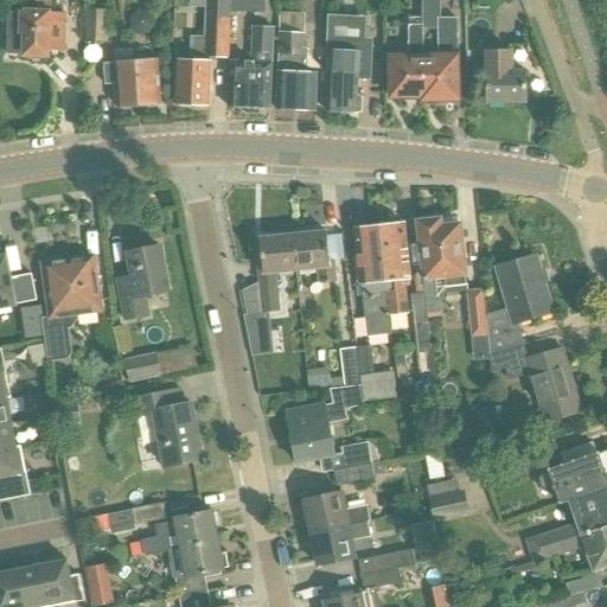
[(33,0),(34,12),(7,11),(6,53),(24,55),(27,55),(31,59),(40,61),(44,56),(48,56),(48,52),(62,52),(63,13),(56,13),(56,0),(33,0)]
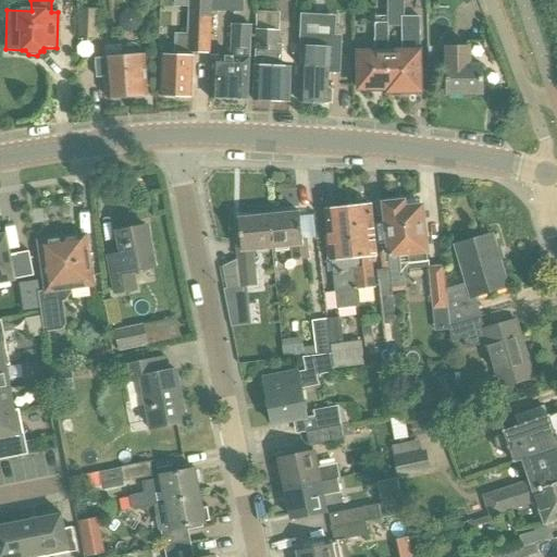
[(212,0),(177,0),(177,8),(188,9),(187,35),(174,34),(174,57),(162,56),(161,96),(162,96),(165,99),(175,99),(178,96),(192,97),(194,57),(193,57),(193,53),(210,54),(212,4),(212,0)]
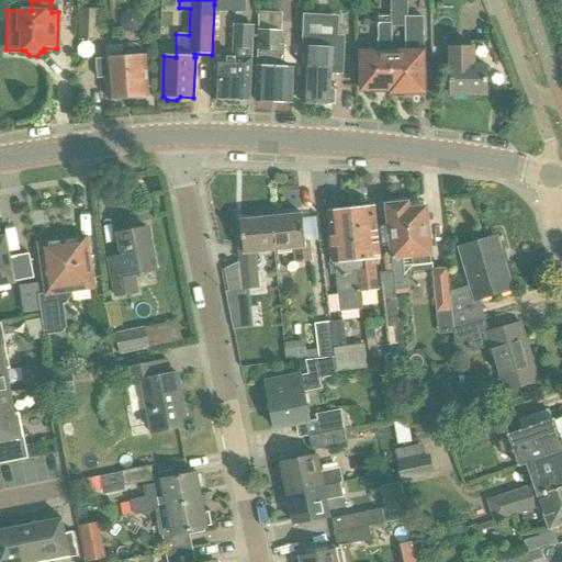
[(100,40),(101,9),(79,8),(78,40),(100,40)]
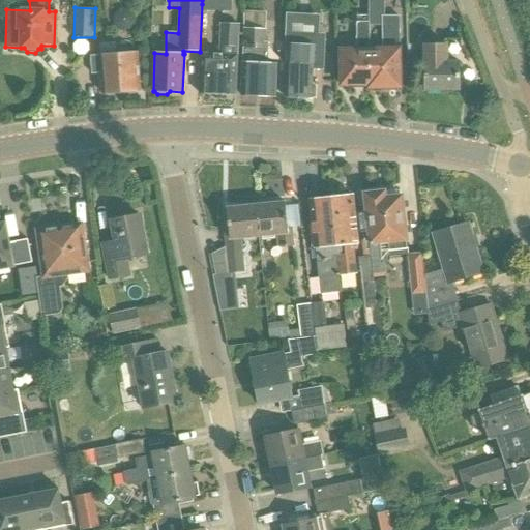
[(268,61),(269,42),(266,42),(267,29),(266,29),(266,12),(243,11),(242,63),(240,95),(275,96),(276,64),(267,64),(267,61),(268,61)]
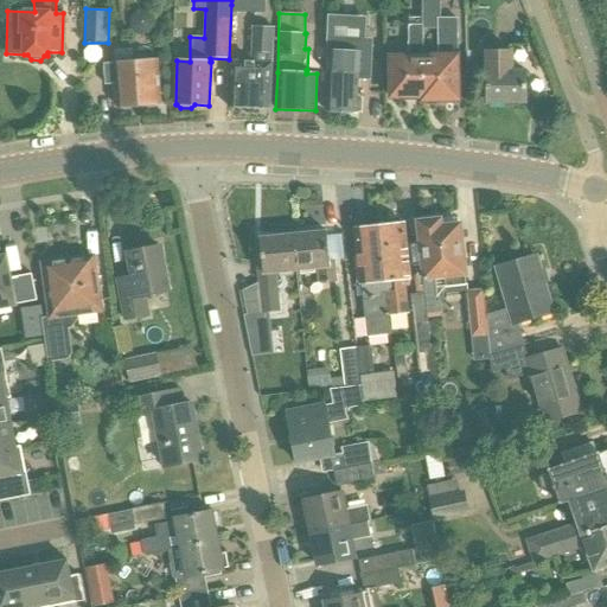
[(438,104),(441,101),(458,100),(458,56),(458,19),(438,20),(438,56),(423,56),(425,97),(422,97),(422,101),(423,101),(428,104),(438,104)]
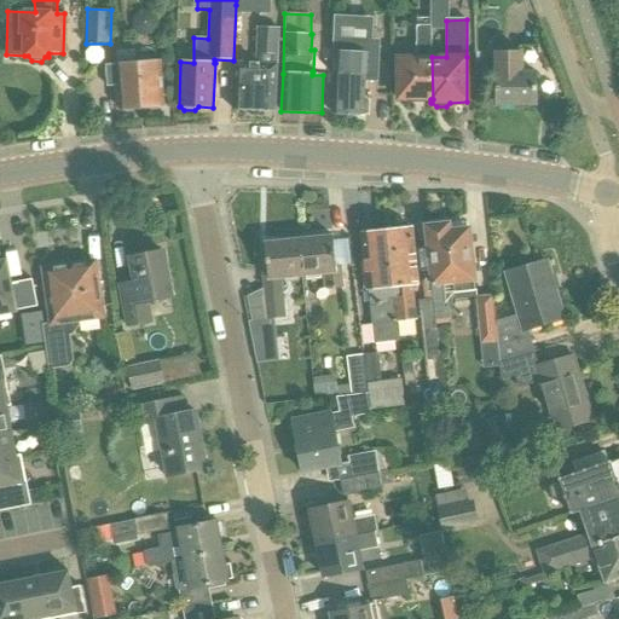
[(416,44),(416,58),(398,58),(398,99),(431,99),(433,99),(432,57),(432,25),(416,25),(416,44)]
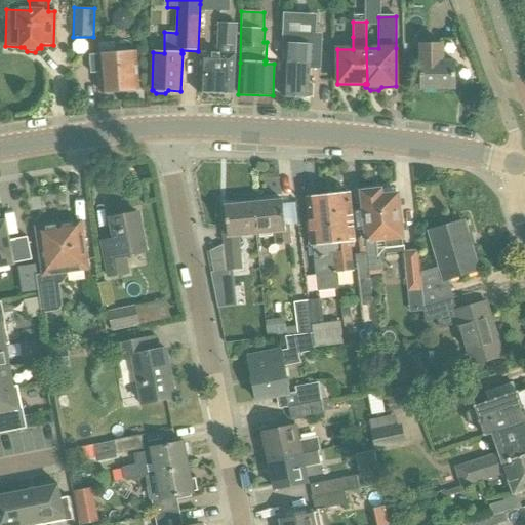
[(235,54),(237,54),(238,24),(217,23),(216,53),(199,53),(197,92),(233,94),(235,54)]
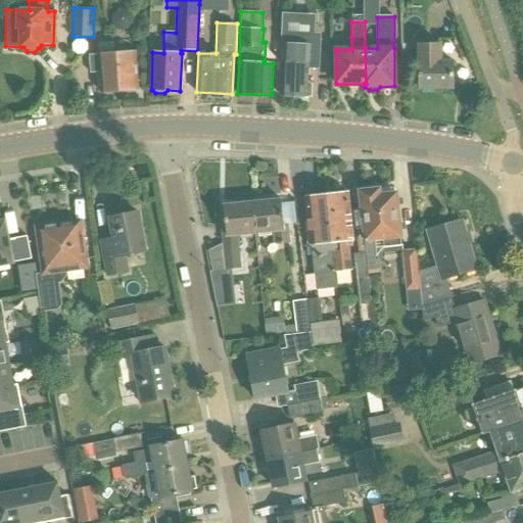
[(307,97),(307,96),(312,97),(312,86),(307,85),(308,68),(320,69),(321,36),(282,34),(281,62),(283,62),(282,95),(307,97)]
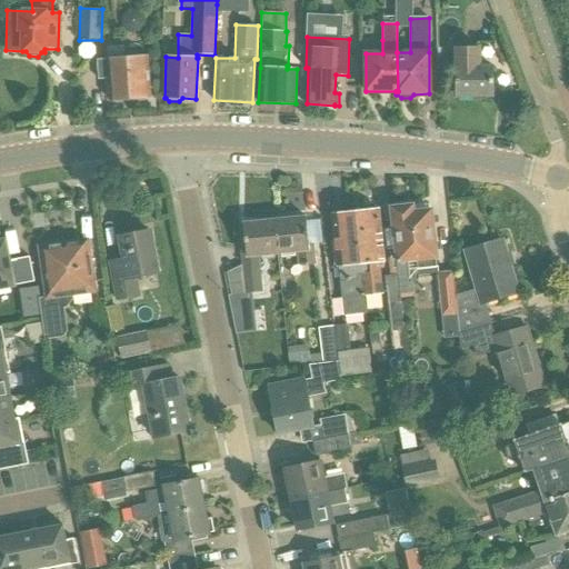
[(126,58),(125,46),(107,47),(108,59),(110,100),(113,100),(116,103),(122,102),(125,99),(136,98),(138,101),(145,101),(147,97),(150,97),(148,57),(126,58)]
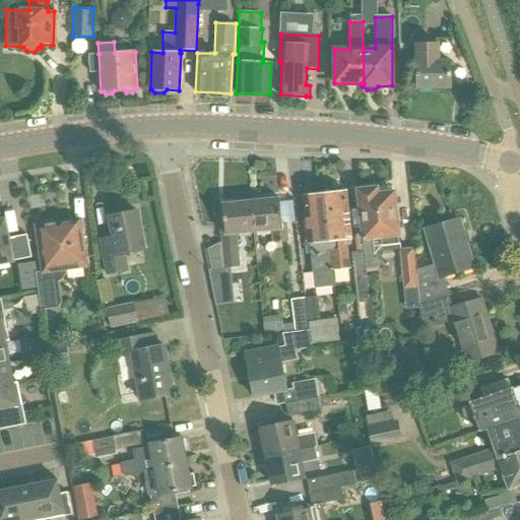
[(438,61),(438,44),(416,44),(416,61),(417,88),(450,88),(450,61),(438,61)]
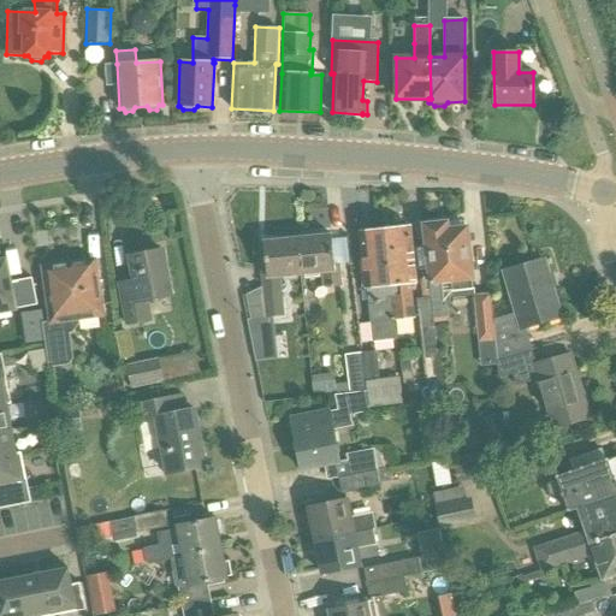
[(448,230),(446,223),(424,225),(431,283),(430,283),(433,318),(448,317),(444,282),(451,280),(452,291),(473,289),(472,278),(467,227),(448,230)]
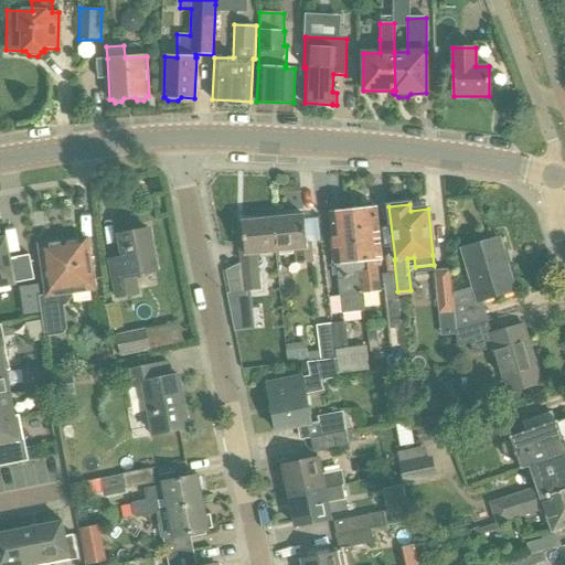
[(360,270),(362,295),(381,292),(377,258),(381,258),(375,209),(347,211),(349,228),(355,228),(359,260),(353,262),(354,270),(360,270)]
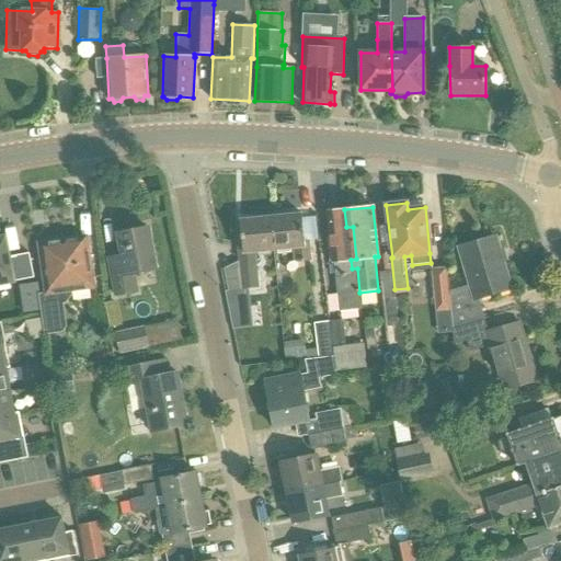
[(353,227),(346,227),(344,209),(329,212),(334,261),(333,261),(336,295),(338,295),(340,312),(361,309),(358,293),(359,293),(357,268),(352,268),(351,260),(356,259),(353,227)]
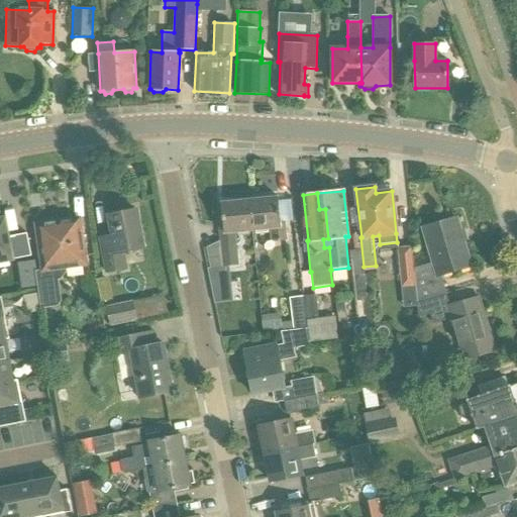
[(249,200),(252,230),(270,228),(271,241),(288,240),(286,222),(281,222),(278,198),(249,200)]
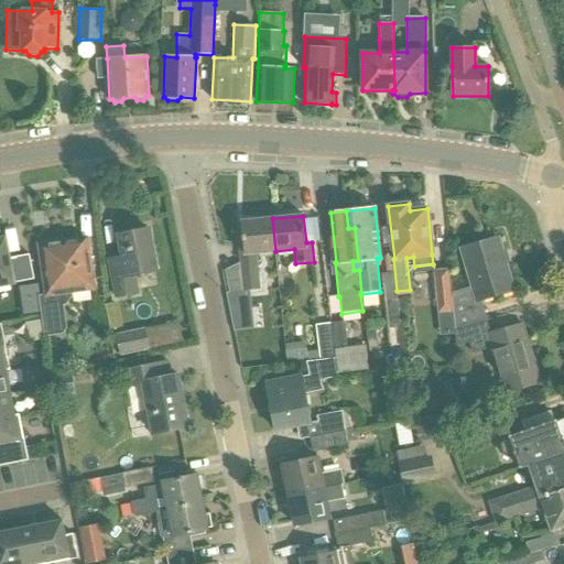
[(257,252),(275,251),(272,218),(241,221),(245,249),(238,250),(239,262),(225,270),(229,293),(243,291),(260,290),(259,268),(257,252)]
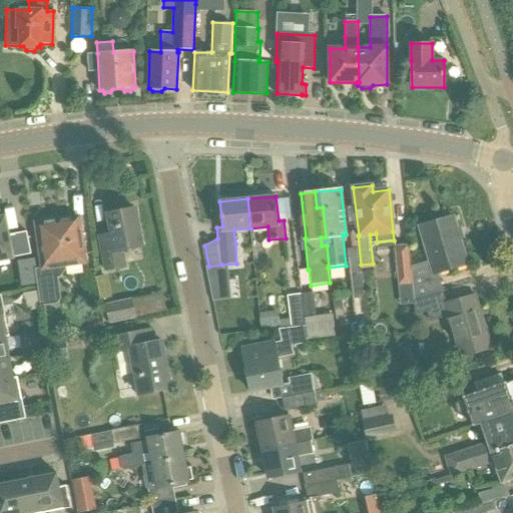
[(106,271),(124,268),(121,250),(142,246),(135,207),(107,213),(111,232),(99,234),(106,271)]
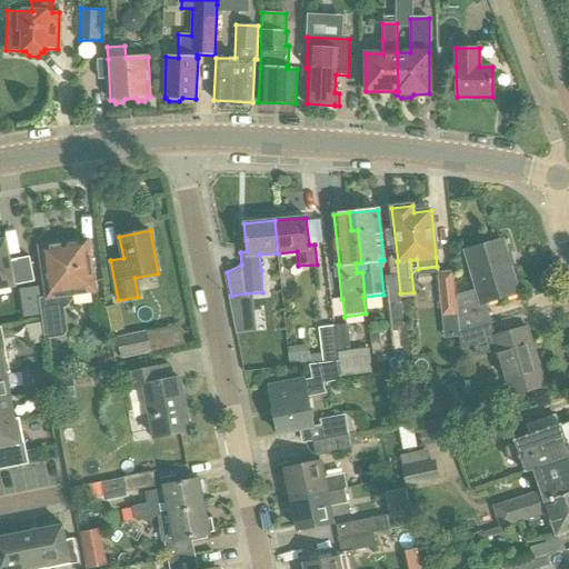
[(45,339),(63,337),(68,330),(65,308),(67,308),(72,300),(73,300),(73,296),(96,292),(89,239),(39,246),(46,297),(39,298),(45,339)]
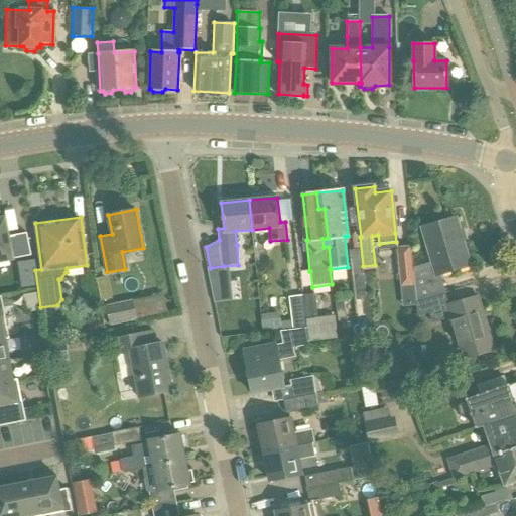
[(440,274),(470,266),(456,217),(422,227),(433,265),(413,271),(414,286),(416,301),(445,292),(440,274)]
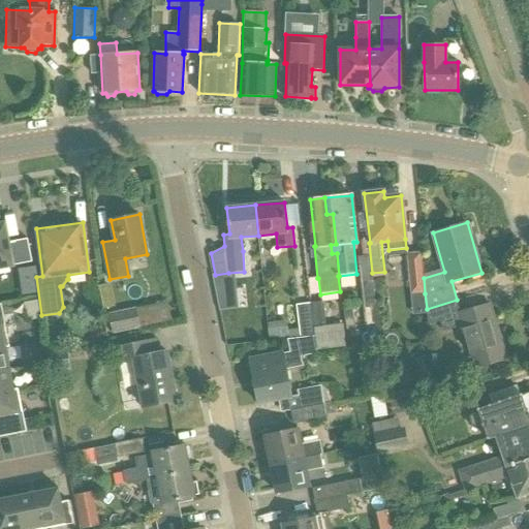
[(0,224),(0,268),(32,261),(28,239),(9,242),(5,223),(0,224)]
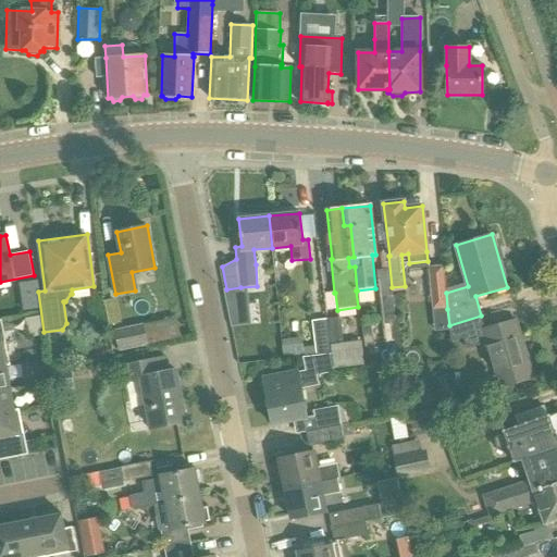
[(447,309),(446,293),(444,264),(428,265),(433,311),(447,309)]
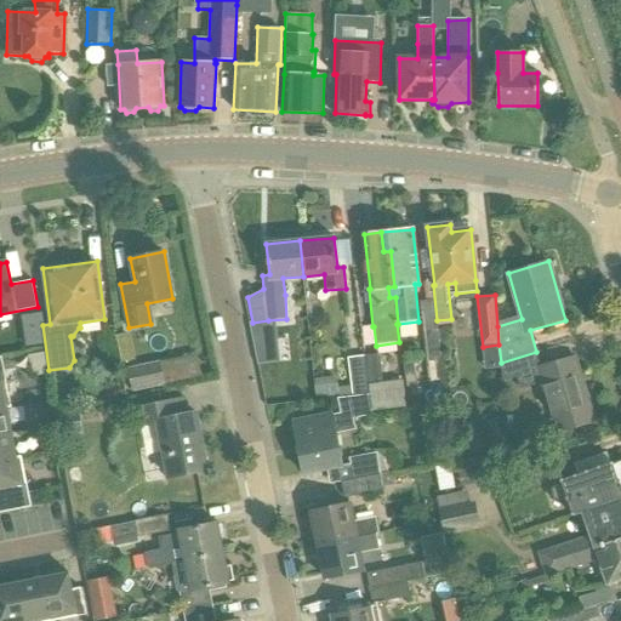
[(423,330),(438,329),(434,300),(420,301),(423,330)]
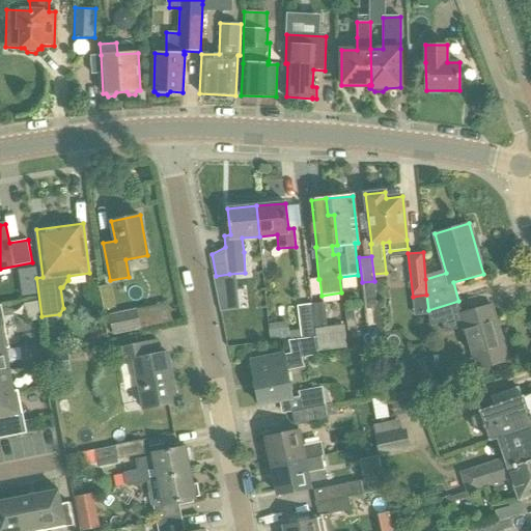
[(217,289),(231,287),(229,274),(216,276),(214,276),(217,289)]
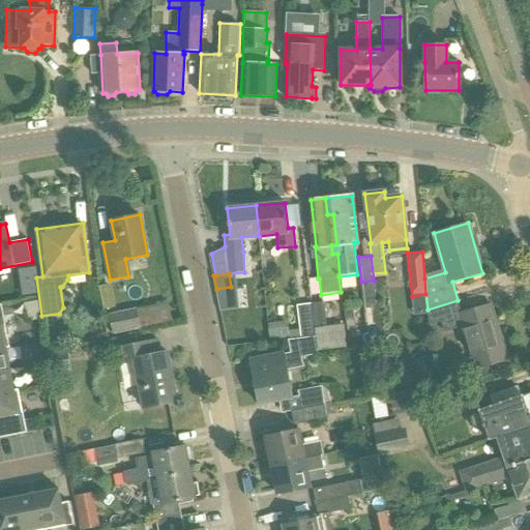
[(288,299),(289,280),(280,280),(280,299),(288,299)]
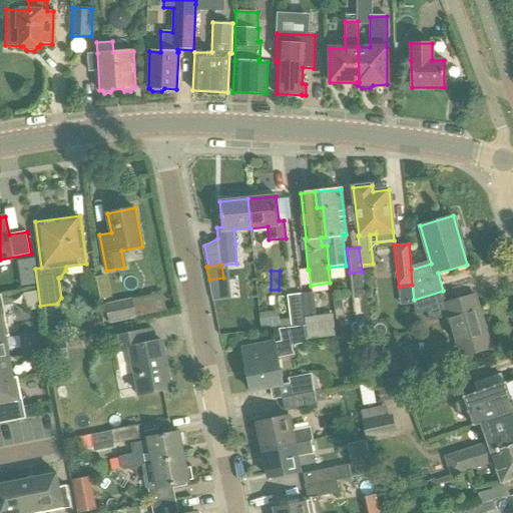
[(353,299),(364,298),(362,272),(350,273),(353,299)]
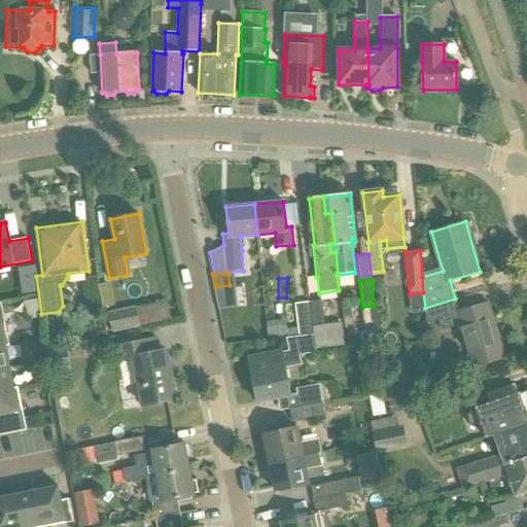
[(455,299),(425,308),(427,323),(438,320),(441,330),(455,326),(454,322),(459,321),(473,366),(504,357),(488,304),(459,312),(455,299)]
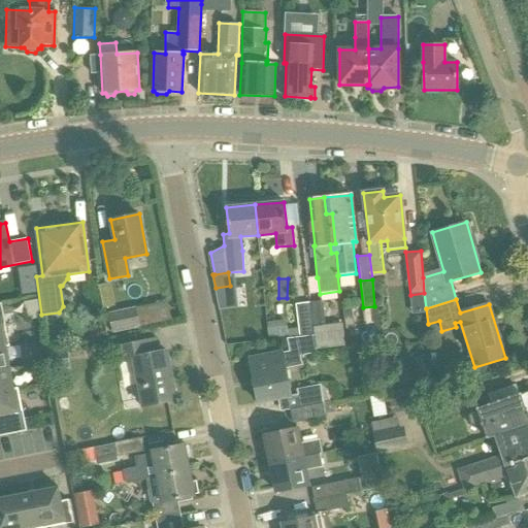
[(314,334),(317,350),(345,347),(342,323),(326,325),(323,300),(310,302),(314,331),(314,334)]
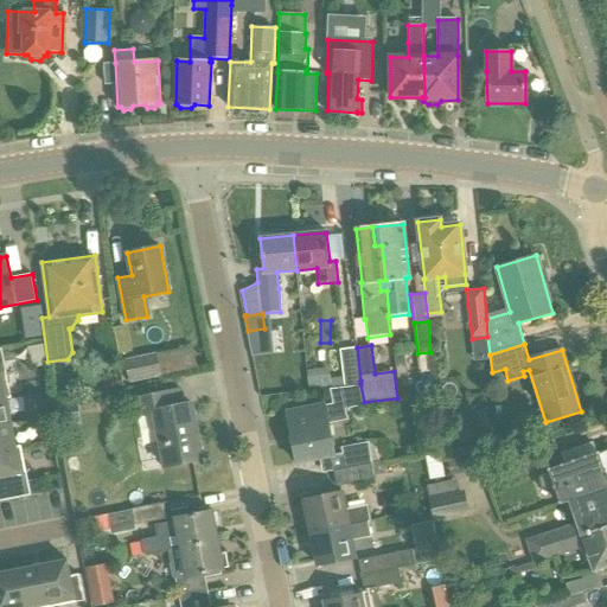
[(360,384),(360,381),(357,347),(339,350),(344,378),(330,379),(331,388),(360,384)]
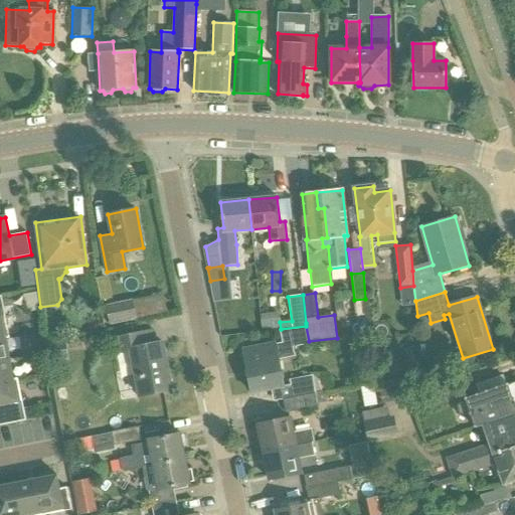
[(0,338),(6,338),(6,339),(9,338),(1,296),(0,296),(0,338)]
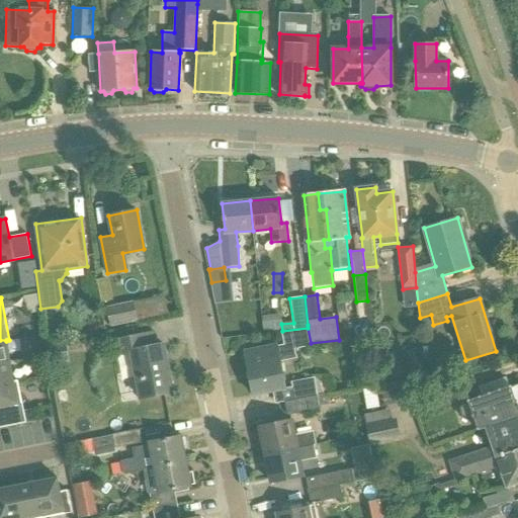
[(110,328),(138,322),(134,300),(106,307),(110,328)]
